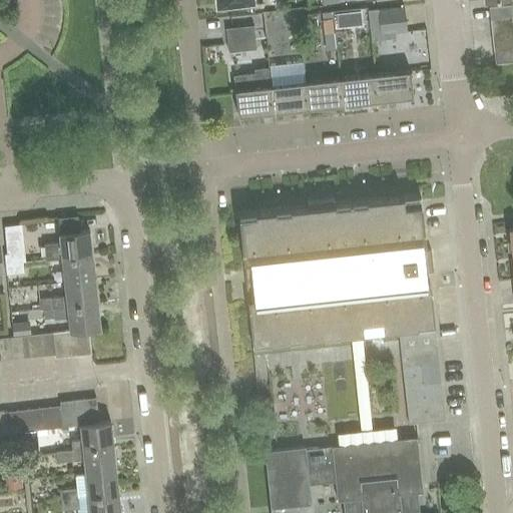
[(510,5),(490,7),(491,20),(511,18),(510,5)]
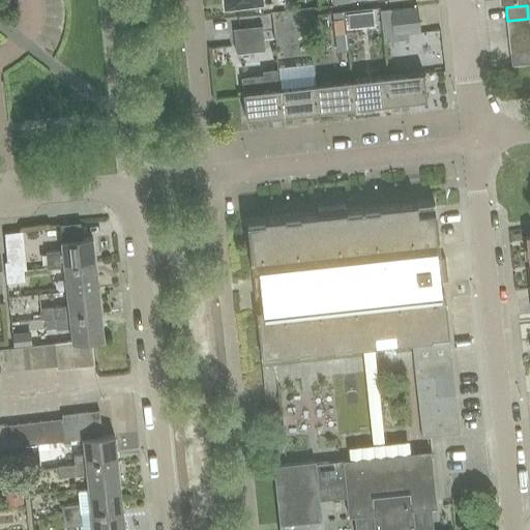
[(405,34),(419,33),(416,8),(389,10),(391,25),(404,24),(405,34)]
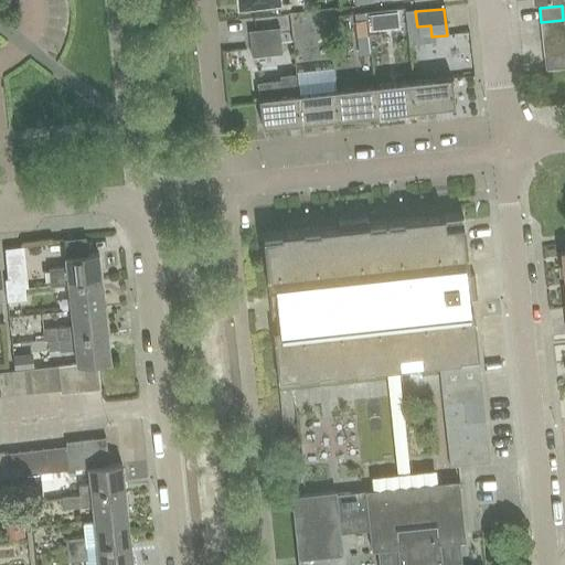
[(398,13),(371,16),(373,31),(400,29),(398,13)]
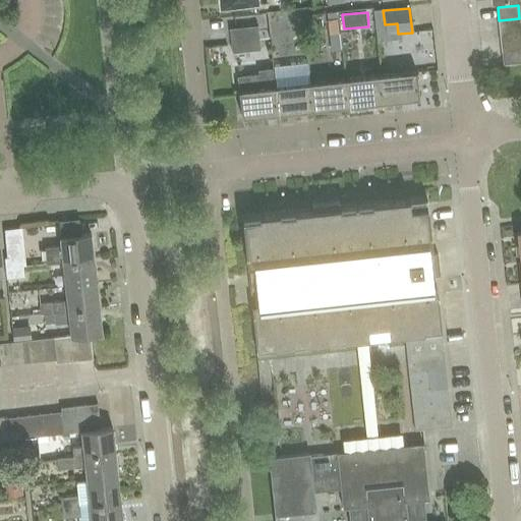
[(520,30),(519,18),(499,20),(500,32),(520,30)]
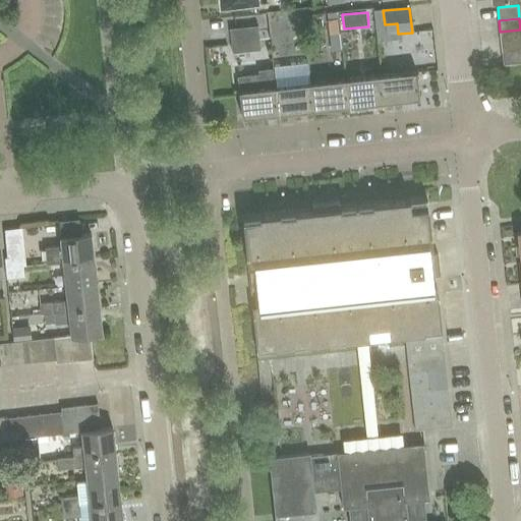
[(232,53),(261,50),(257,26),(230,30),(232,53)]
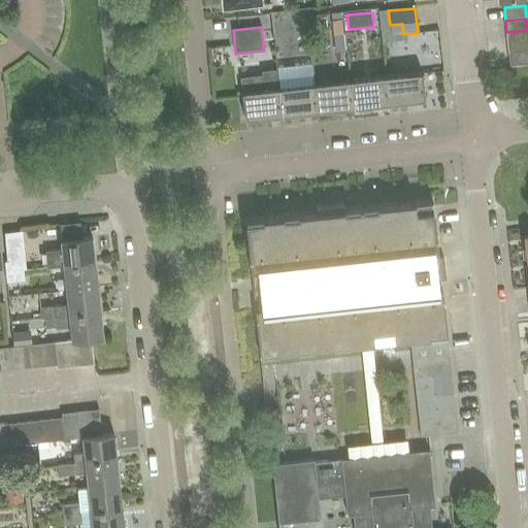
[(527,40),(527,35),(527,30),(506,32),(507,43),(527,40)]
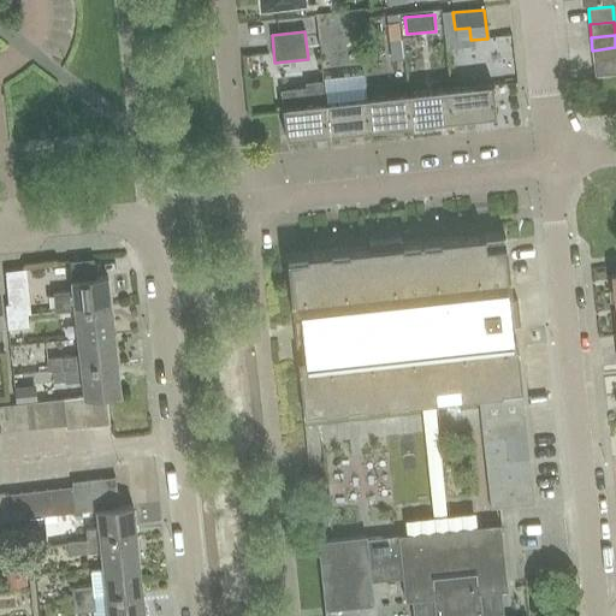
[(401,40),(390,41),(392,60),(403,59),(401,40)]
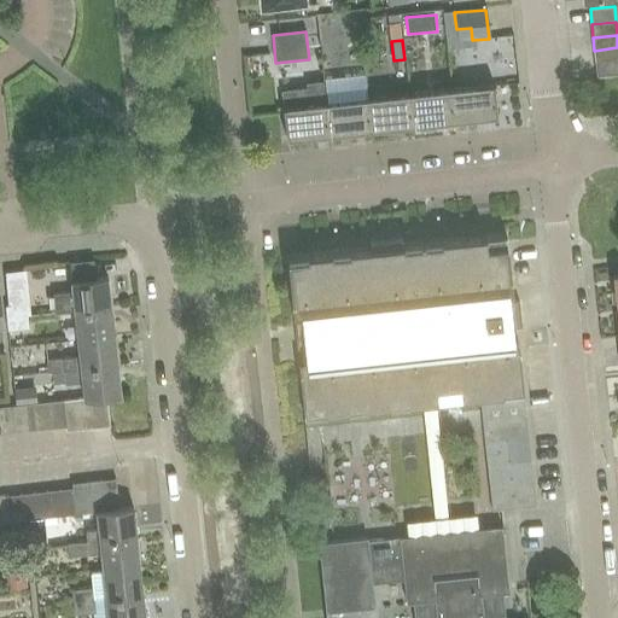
[(617,60),(617,47),(594,51),(595,64),(617,60)]
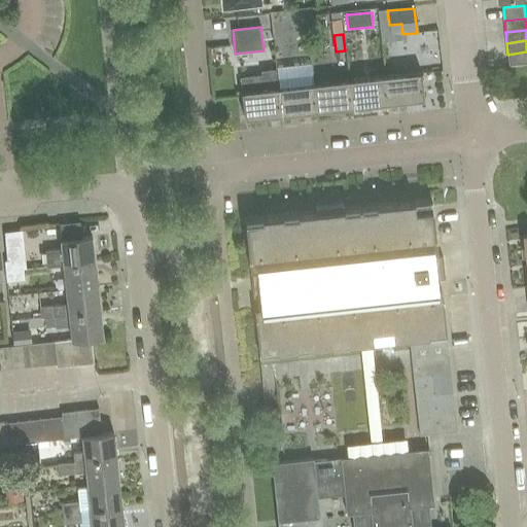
[(526,64),(526,51),(507,55),(510,66),(526,64)]
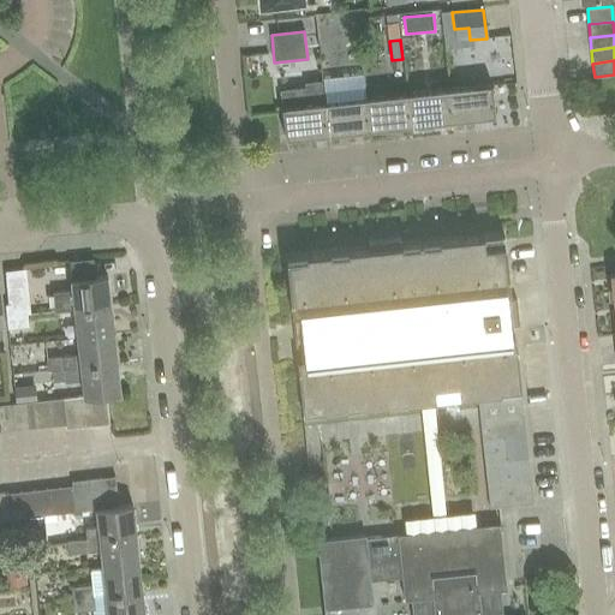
[(364,76),(322,81),(322,82),(324,103),(366,99),(364,76)]
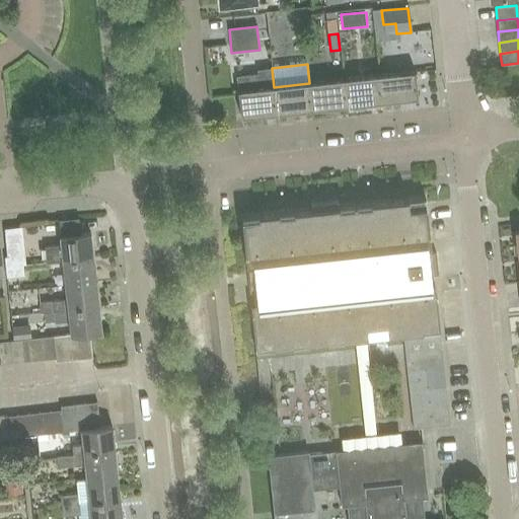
[(257,74),(236,77),(238,91),(239,91),(274,87),(272,69),(257,71),(257,74)]
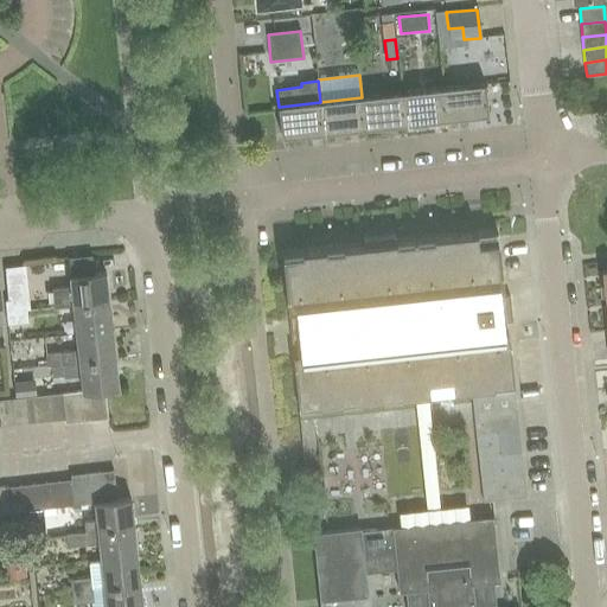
[(447,120),(489,115),(485,84),(443,89),(447,120)]
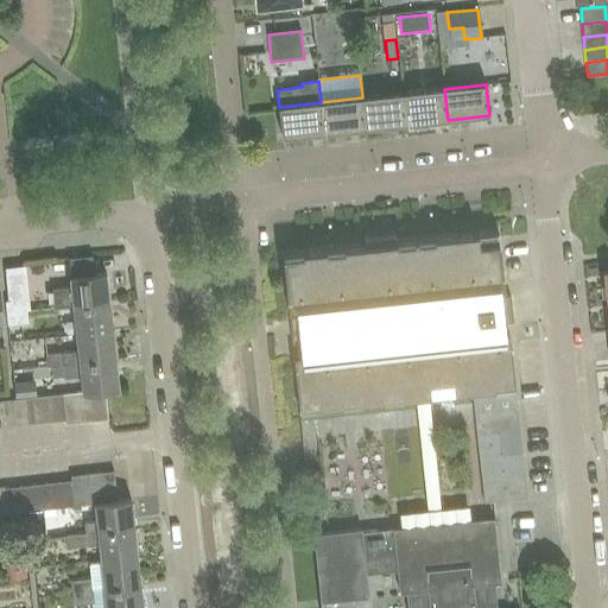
[(403,93),(406,125),(448,120),(444,89),(403,93)]
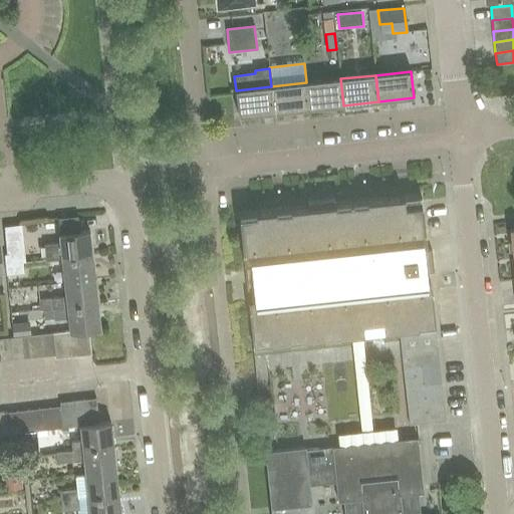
[(309,108),(343,105),(340,78),(306,82),(309,108)]
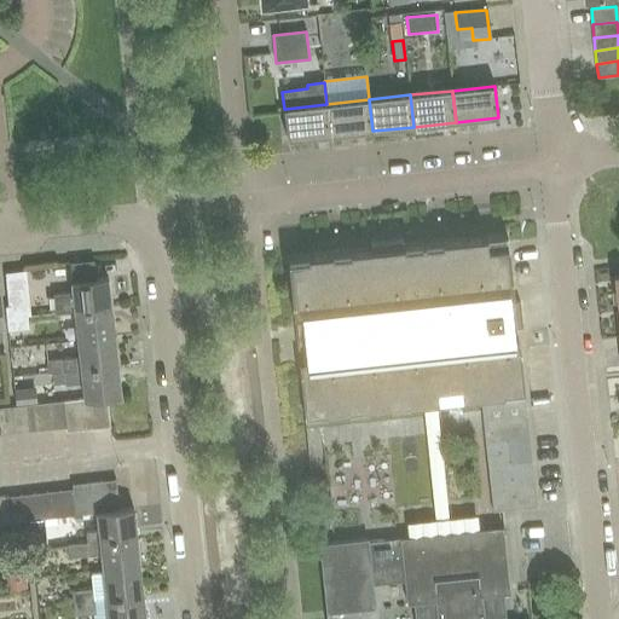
[(330,136),(372,131),(369,99),(327,104),(330,136)]
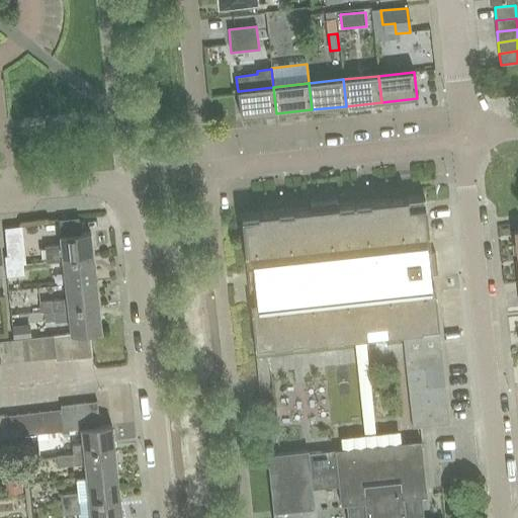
[(241,117),(276,113),(273,87),(239,91),(238,91),(241,117)]
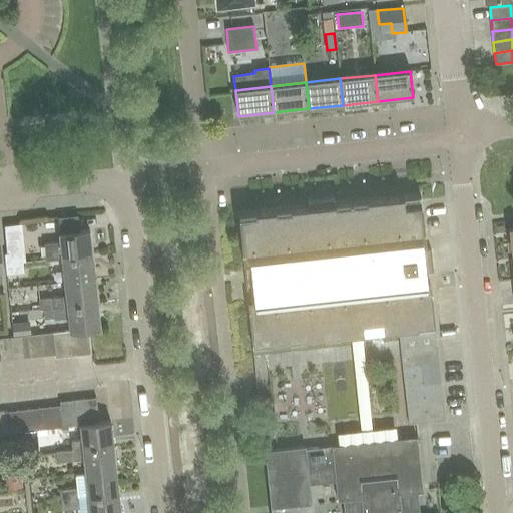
[(425,241),(420,194),(334,204),(333,197),(307,199),(307,207),(238,214),(243,262),(249,262),(254,301),(247,302),(253,348),(399,332),(409,425),(445,421),(430,282),(423,282),(419,242),(425,241)]
